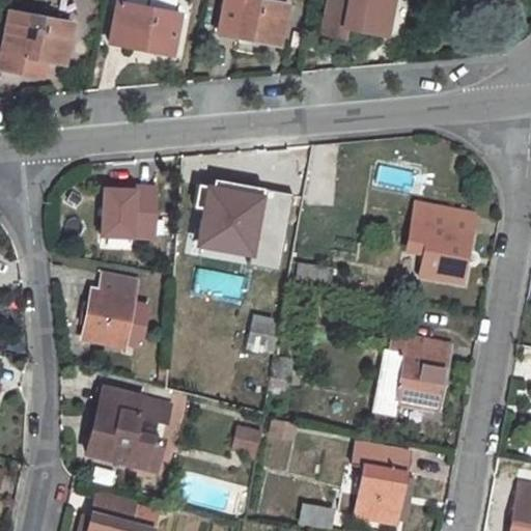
[(286,4),(264,0),(223,0),(218,32),(278,44),(286,4)]
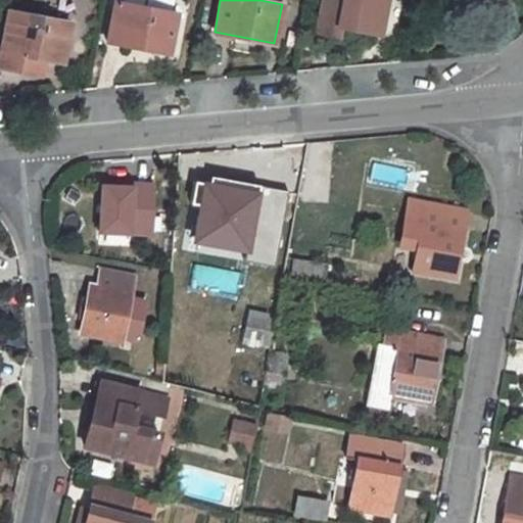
[(322,0),(318,22),(316,33),(336,37),(338,27),(379,35),(385,0),(322,0)]
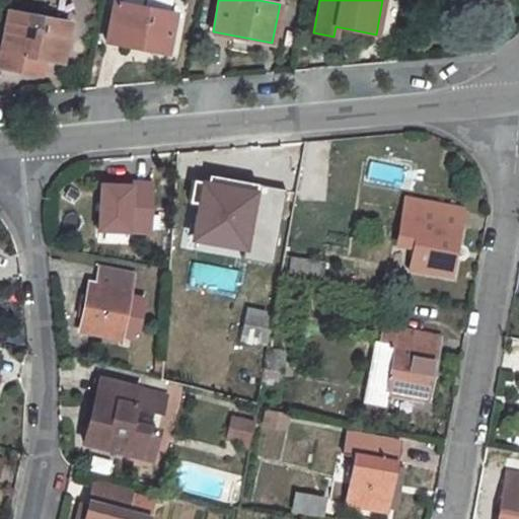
[(116,1),(107,42),(165,54),(173,12),(116,1)]
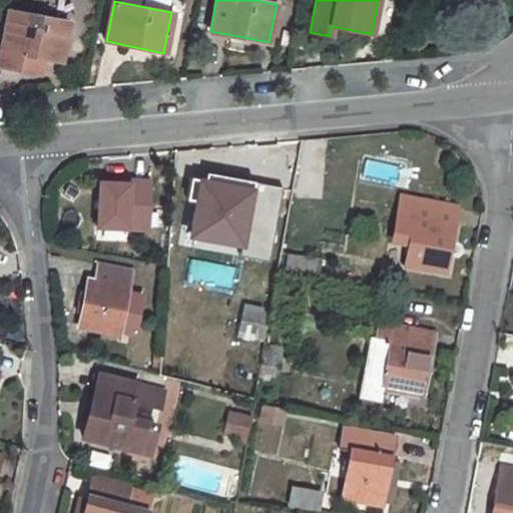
[(9,11),(1,51),(62,62),(69,23),(9,11)]
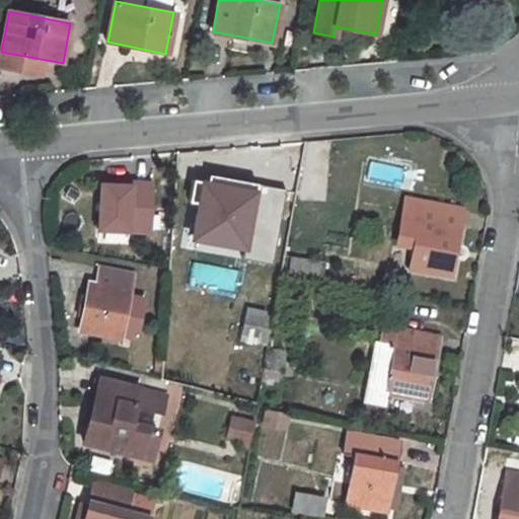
[(206,178),(195,236),(261,249),(264,230),(278,233),(285,193),(206,178)]
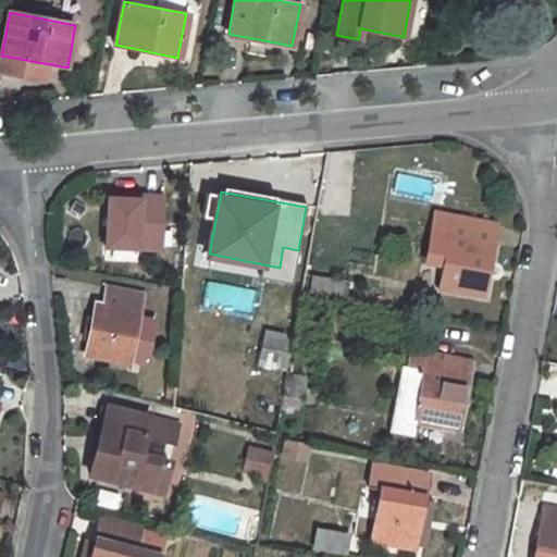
[(139,198),(107,196),(102,244),(157,249),(162,196),(139,194),(139,198)]
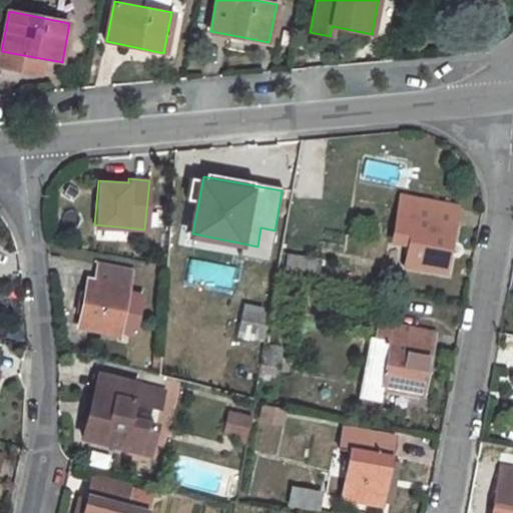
[(410,244),(405,266),(444,273),(453,226),(450,226),(454,206),(402,195),(393,241),(410,244)]
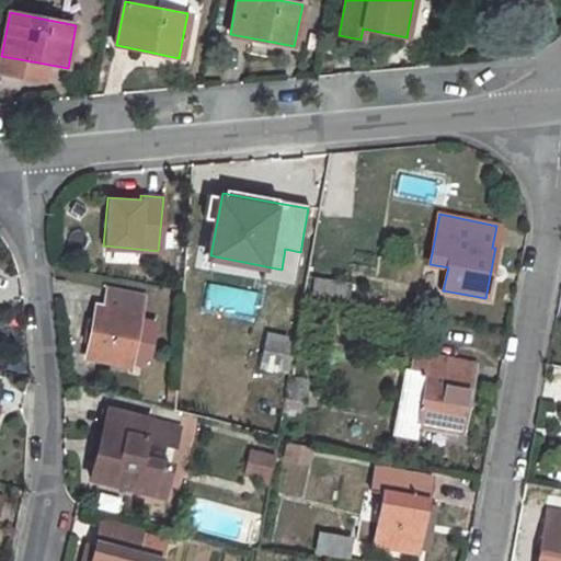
[(315,277),(311,294),(334,297),(336,281),(315,277)]
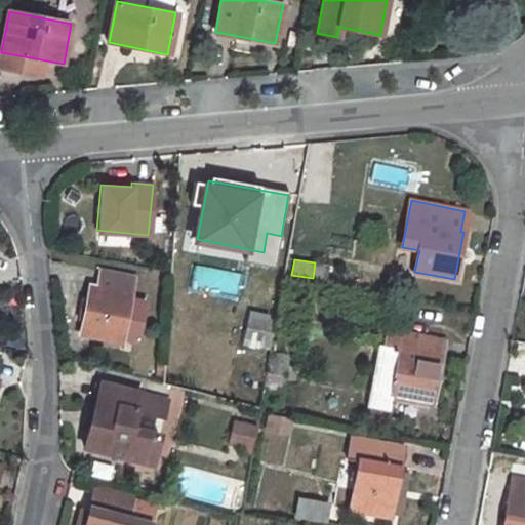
[(90,286),(80,334),(122,341),(122,338),(130,295),(132,278),(101,272),(97,287),(90,286)]
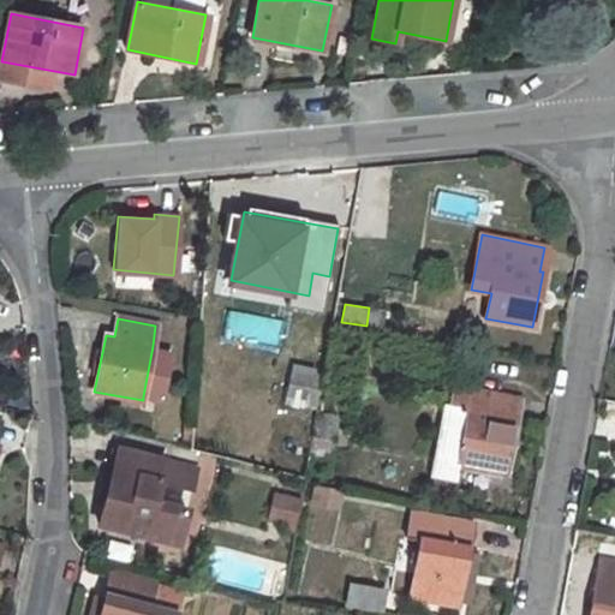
[(153,346),(143,396),(162,400),(172,350),(153,346)]
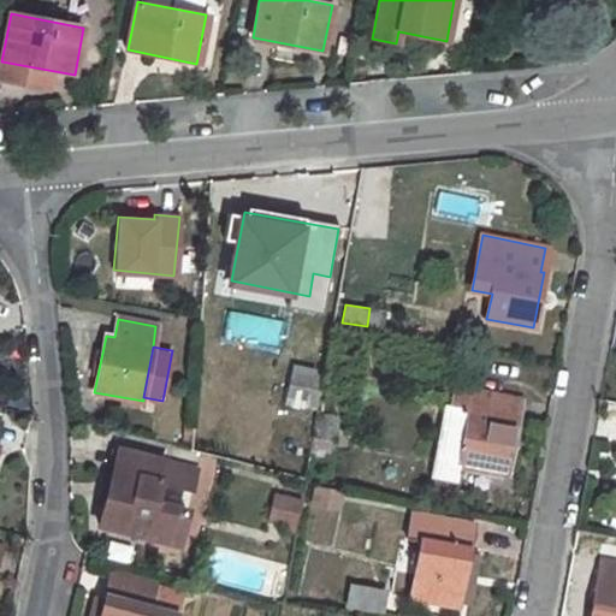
[(292,367),(285,402),(318,408),(323,378),(313,375),(313,371),(292,367)]
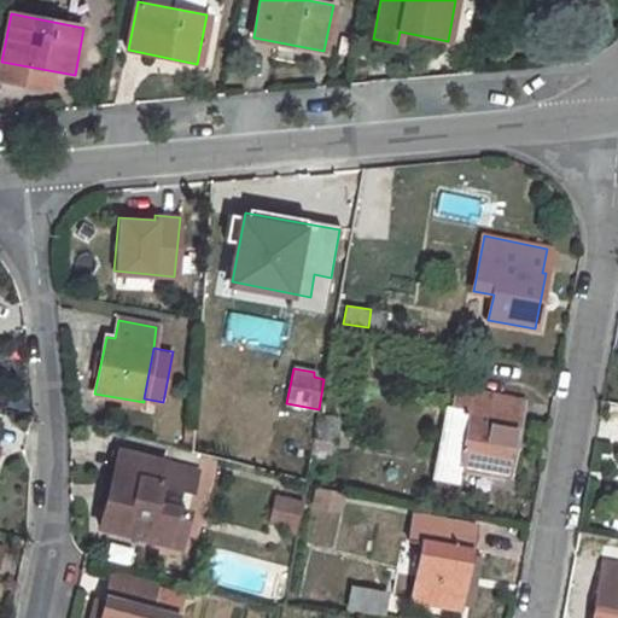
[(447,406),(432,482),(461,485),(464,468),(508,477),(519,420),(517,419),(520,400),(458,388),(454,407),(447,406)]
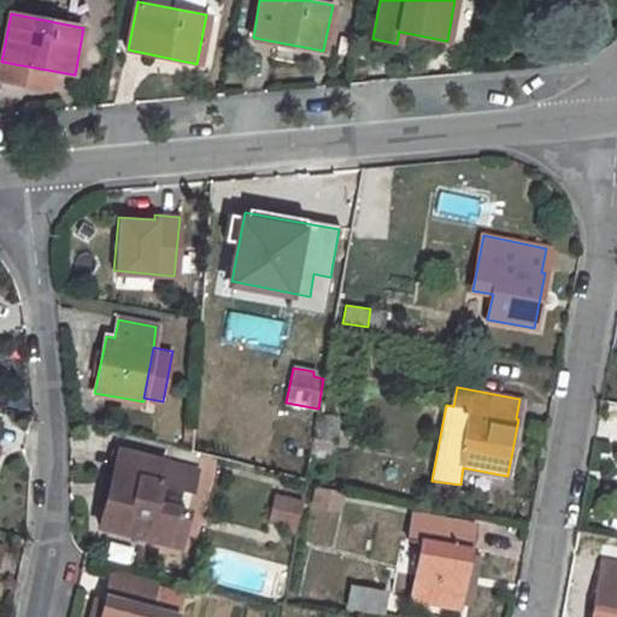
[(298,405),(295,421),(316,424),(318,409),(298,405)]
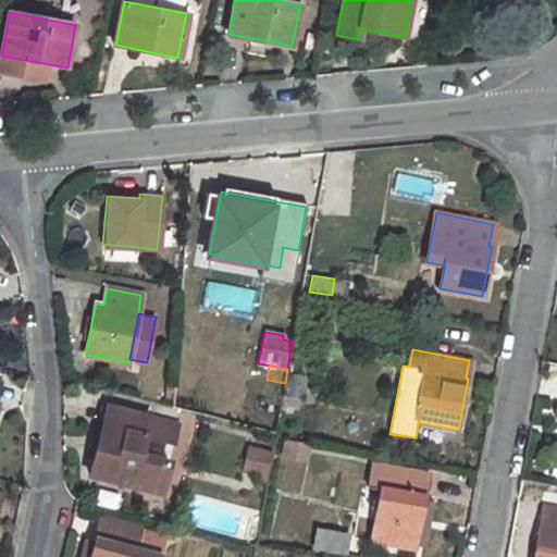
[(284,385),(280,412),(289,413),(289,406),(298,407),(300,388),(284,385)]
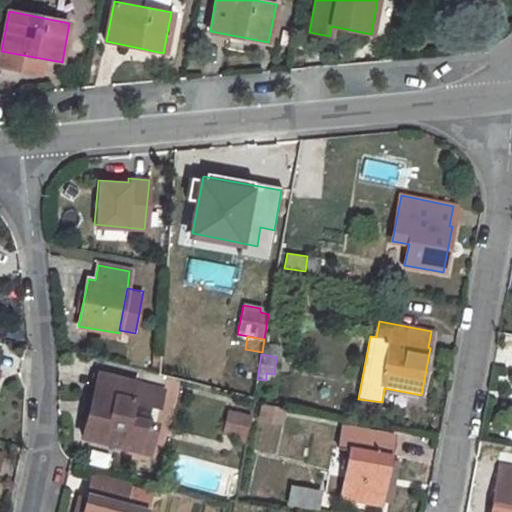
[(155,424),(130,417),(134,402),(159,408),(164,390),(102,375),(98,391),(92,390),(82,436),(148,453),(155,424)]
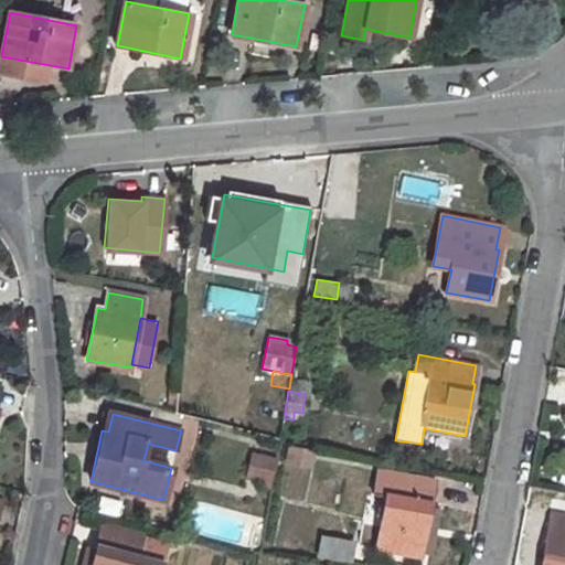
[(290,448),(288,461),(310,466),(313,454),(290,448)]
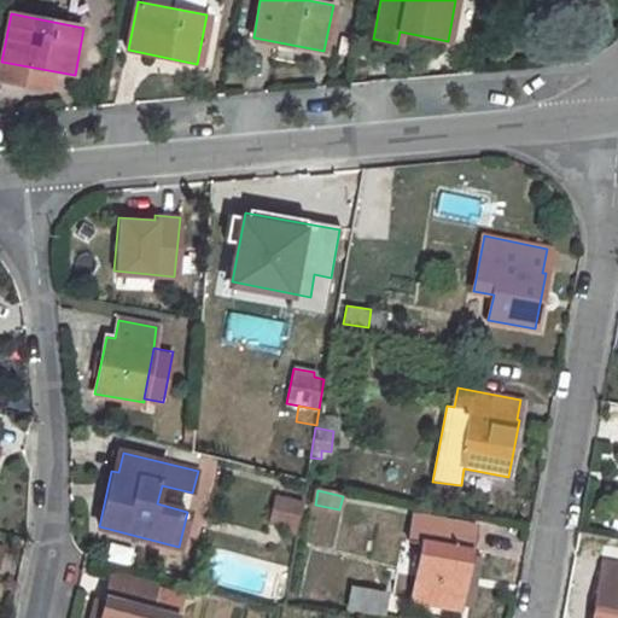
[(278,496),(272,522),(286,524),(292,500),(278,496)]
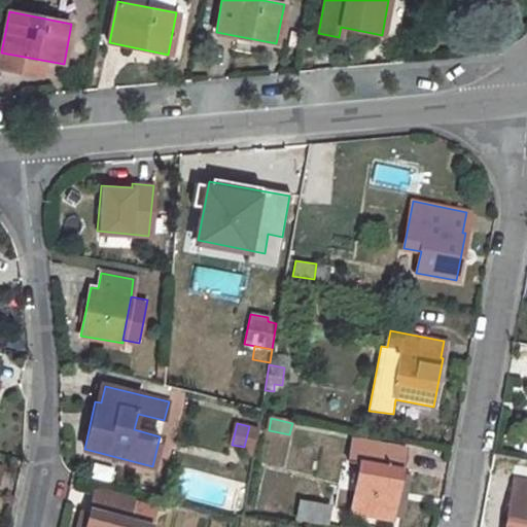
[(357,471),(350,510),(391,517),(392,512),(399,475),(400,469),(397,469),(400,449),(353,440),(347,469),(357,471)]
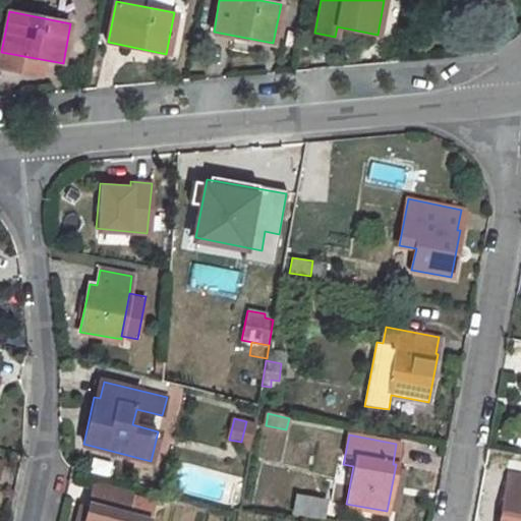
[(110,476),(111,461),(92,459),(91,474),(110,476)]
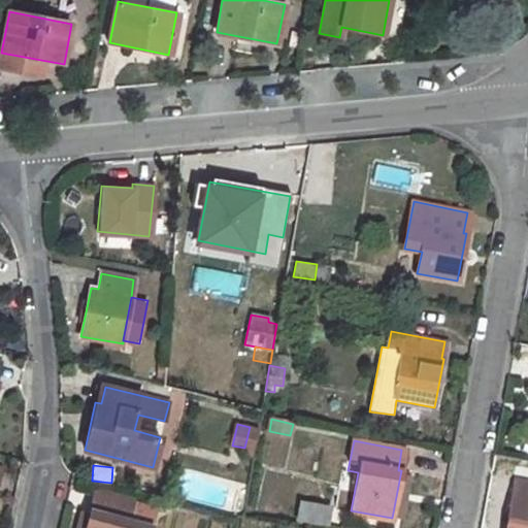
[(400,475),(393,513),(401,514),(407,477),(400,475)]
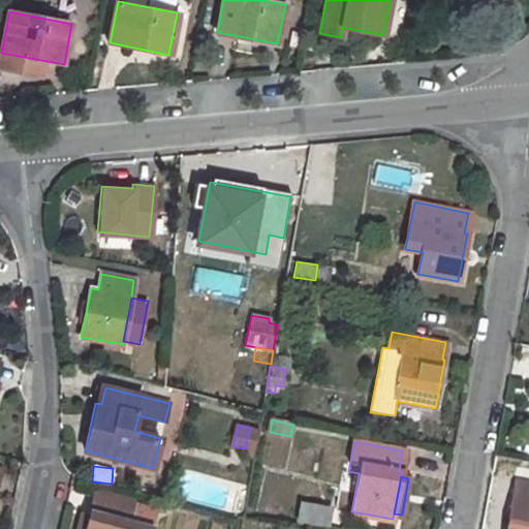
[(515,497),(508,528),(528,528),(528,484),(521,483),(518,498),(515,497)]
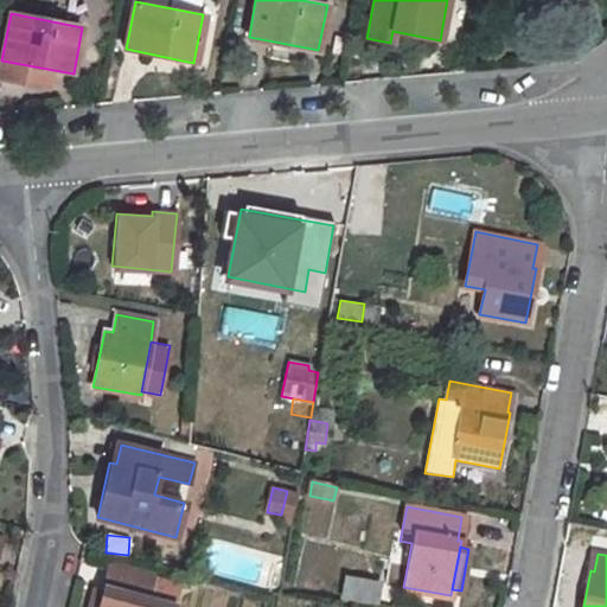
[(109,567),(102,592),(97,606),(172,606),(173,606),(149,599),(155,580),(109,567)]
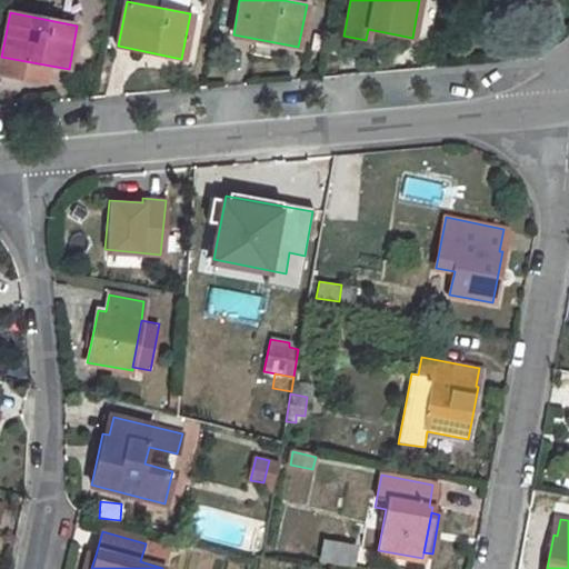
[(323,539),(320,558),(351,563),(355,546),(323,539)]
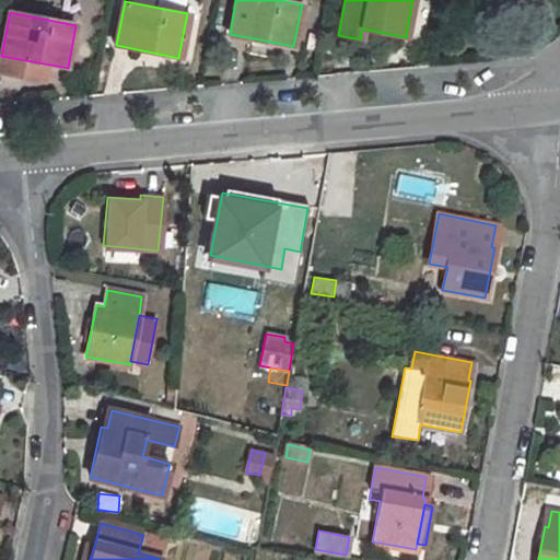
[(86,544),(81,559),(90,559),(94,546),(86,544)]
